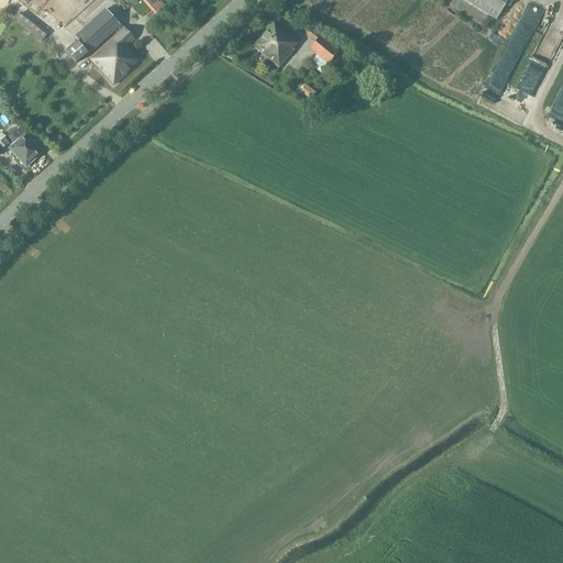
[(142,0),(142,1),(155,15),(165,6),(161,1),(159,2),(156,0),(142,0)]
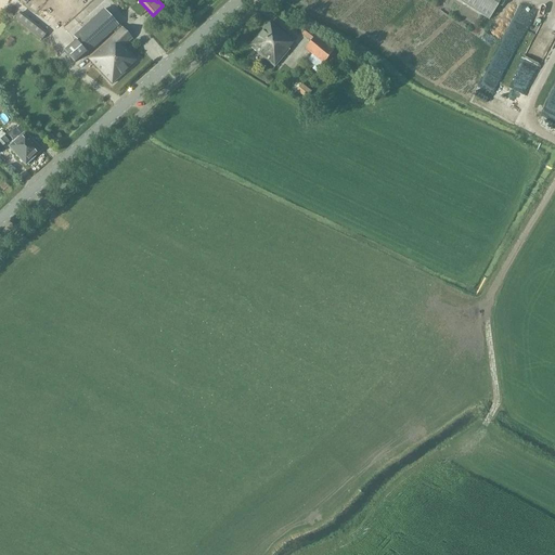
[(455,0),(489,21),(502,0),(455,0)]
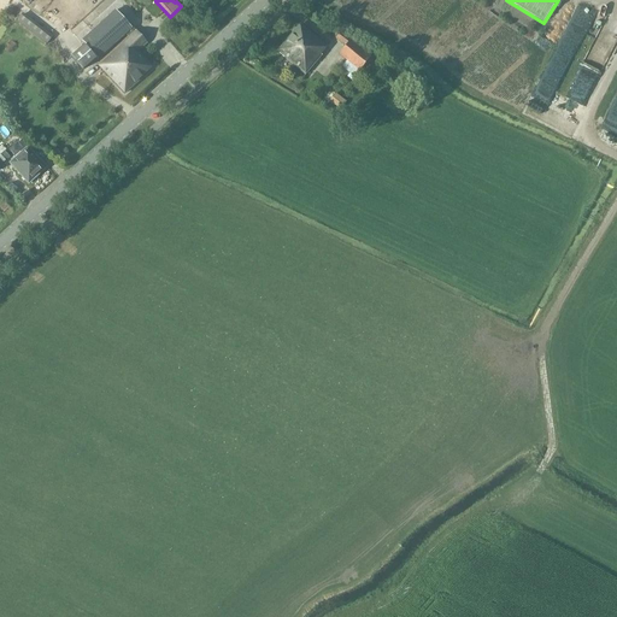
[(128,37),(97,66),(124,94),(153,66),(139,52),(147,45),(134,29),(133,30),(116,11),(82,41),(99,60),(127,35),(128,37)]
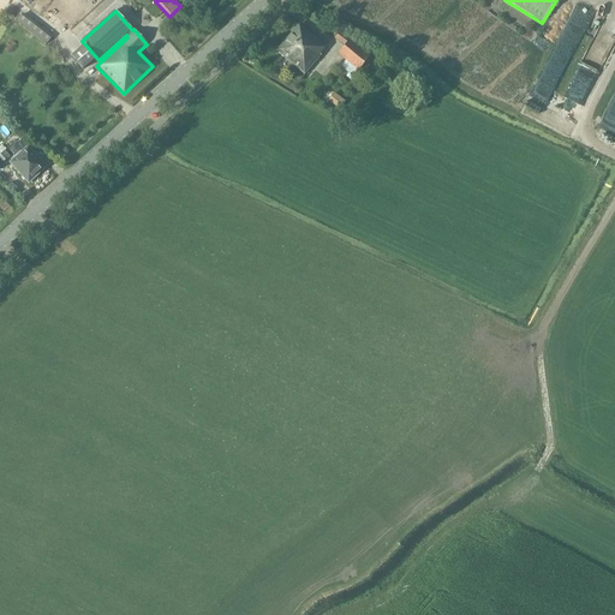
[(23,13),(17,22),(46,45),(53,36),(23,13)]
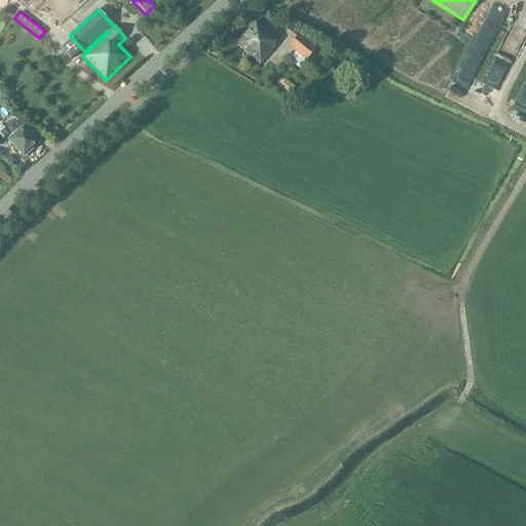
[(273,46),(278,40),(256,21),(236,44),(260,65),(274,47),(273,46)]
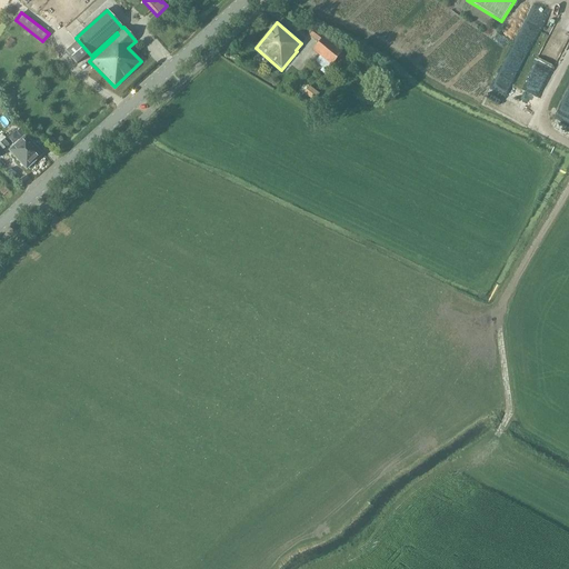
[(312,32),(310,37),(317,41),(317,40),(319,42),(312,50),(320,56),(332,66),(342,52),(315,30),(312,32)]
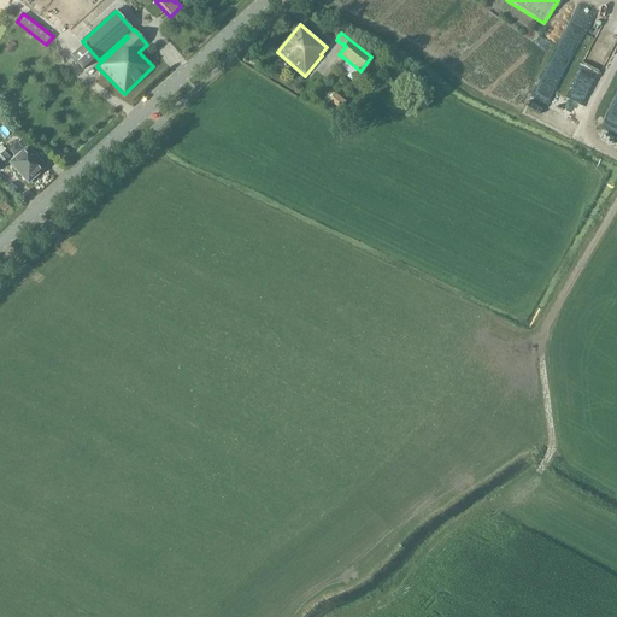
[(591,57),(592,57),(562,107),(571,113),(601,65),(612,48),(599,41),(591,57)]
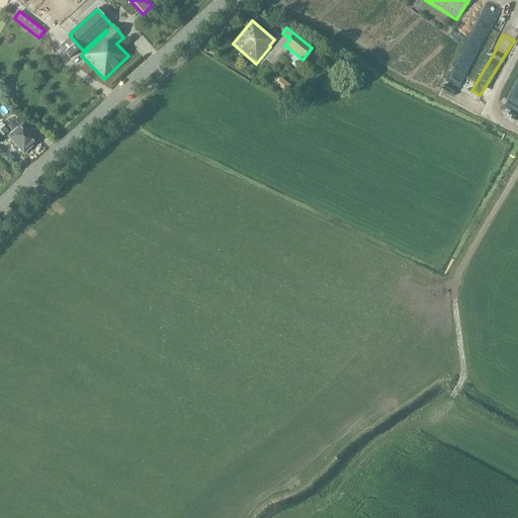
[(145,57),(150,52),(136,37),(131,42),(145,57)]
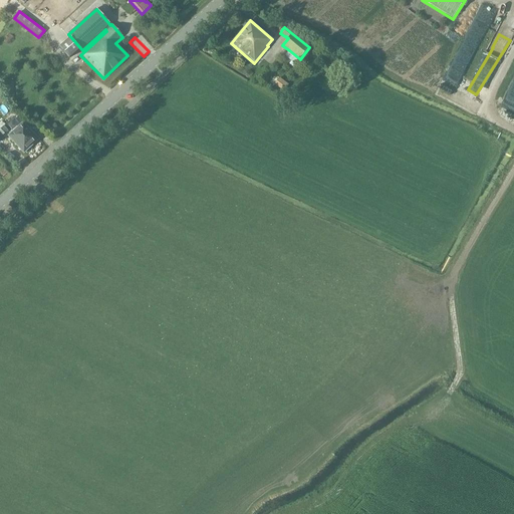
[(59,48),(69,59),(80,50),(70,38),(59,48)]
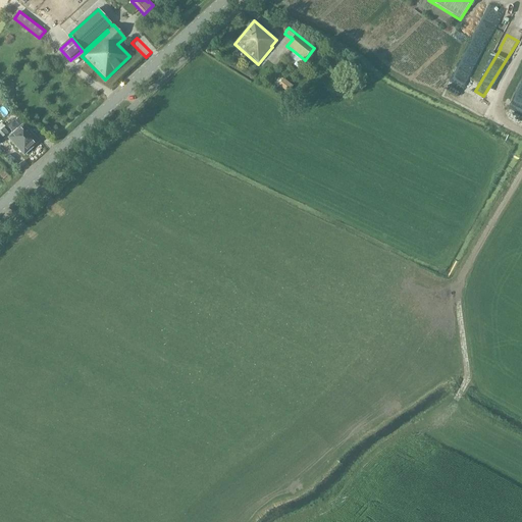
[(470,49),(459,65),(468,72),(480,56),(470,49)]
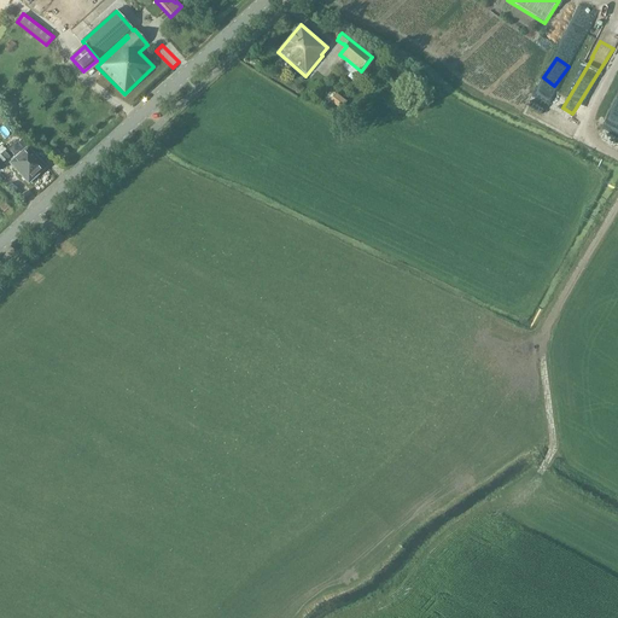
[(5,152),(0,156),(5,162),(10,157),(11,158),(22,147),(16,141),(5,151),(5,152)]
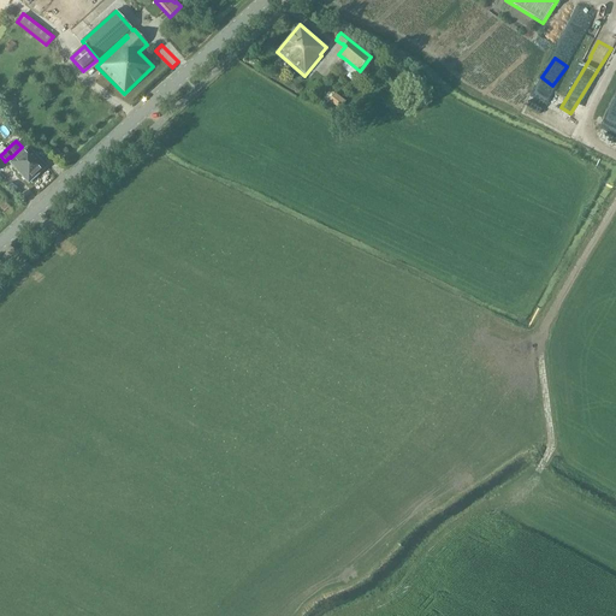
[(25,149),(10,164),(19,173),(29,184),(47,169),(46,167),(37,158),(34,153),(30,149),(29,147),(25,149)]
